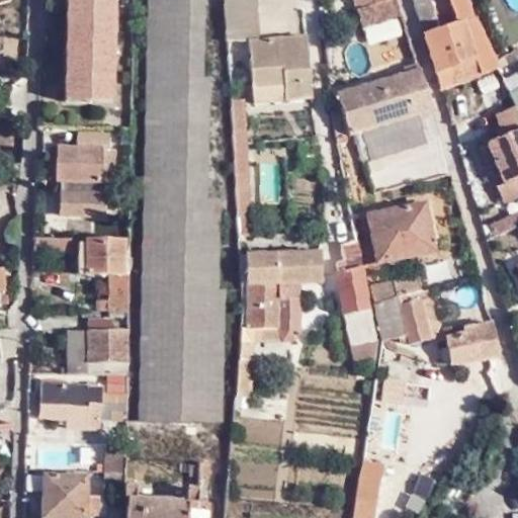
[(115,0),(65,0),(63,98),(112,101),(115,0)]
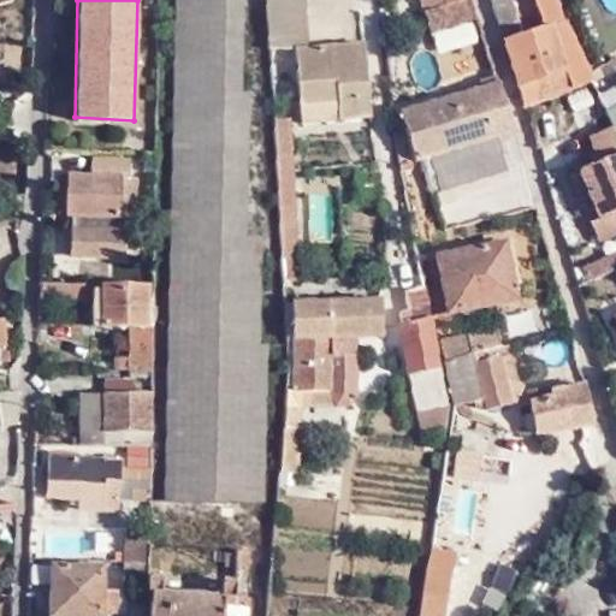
[(307,47),(304,0),(267,0),(271,47),(296,47),(300,105),(338,102),(338,116),(371,114),(365,42),(307,47)]
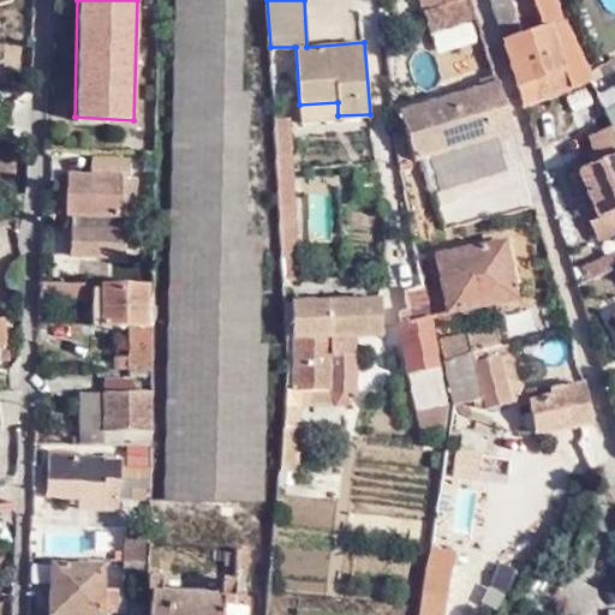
[(470,0),(417,0),(428,33),(476,17),(470,0)]
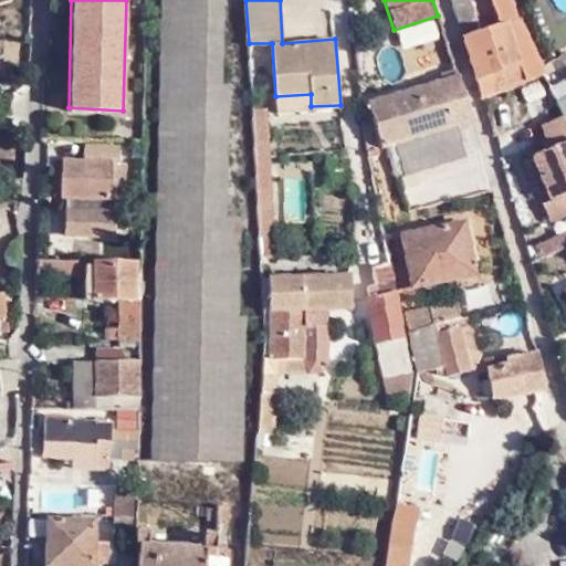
[(450,0),(480,95),(498,90),(544,74),(510,0),(495,0),(504,24),(483,31),(472,0),(450,0)]
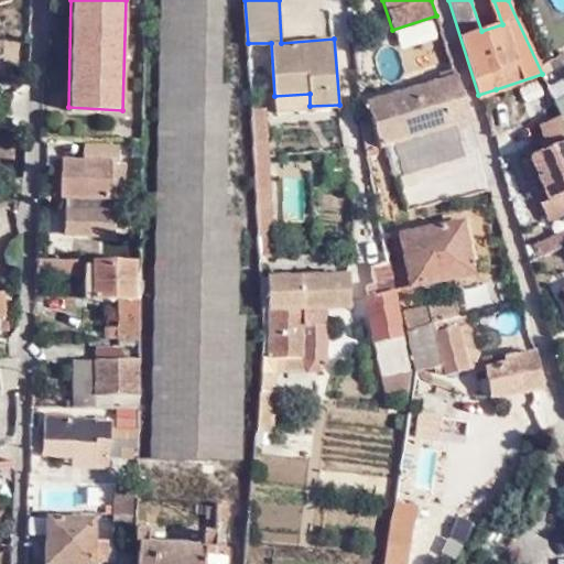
[(467,119),(455,76),(367,101),(380,144),(381,150),(386,148),(453,127),(468,122),(467,119)]
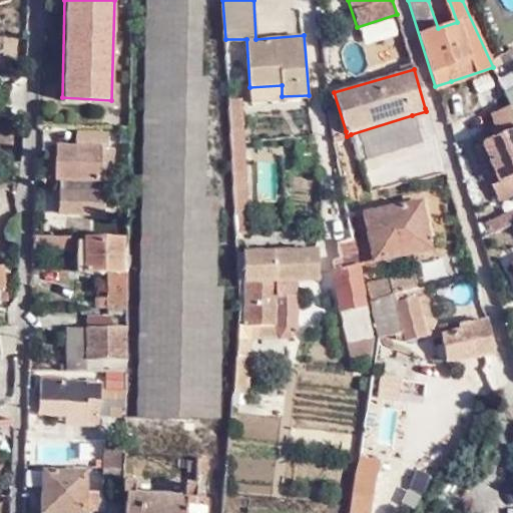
[(472,79),(480,106),(498,102),(491,74),(472,79)]
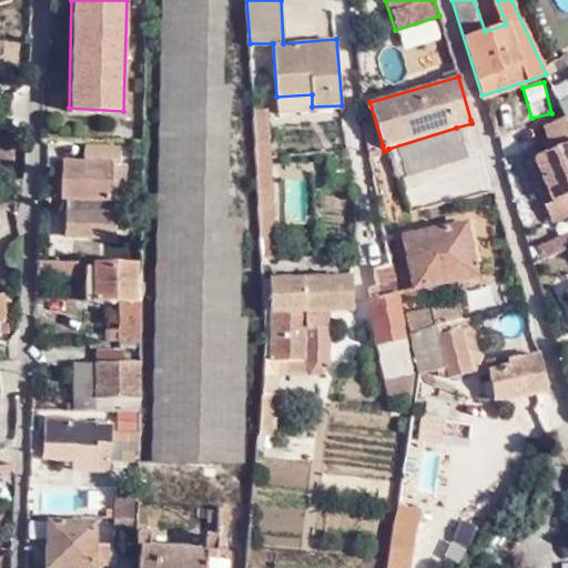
[(277,111),(312,107),(312,94),(276,97),(277,111)]
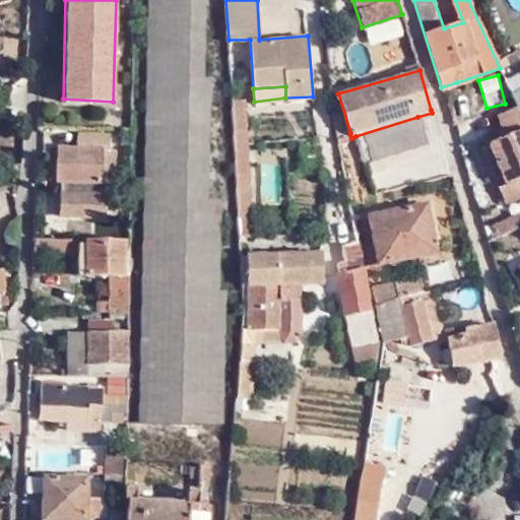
[(519,174),(519,113),(514,101),(495,110),(505,132),(486,139),(505,181),(519,174)]
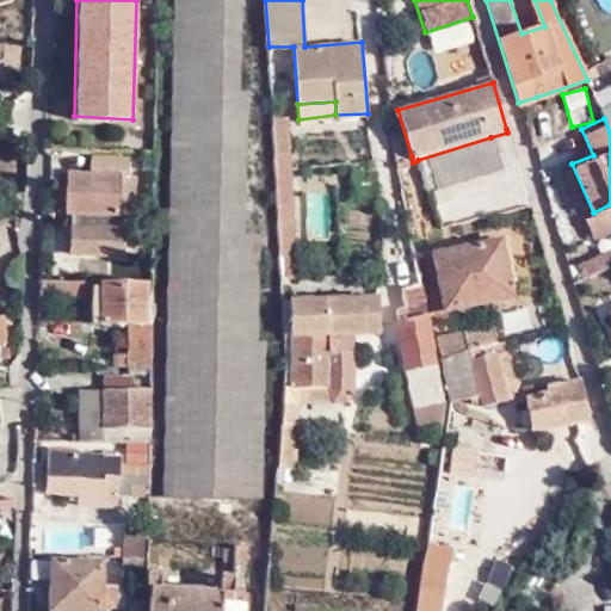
[(289,130),(273,130),(279,250),(294,248),(289,130)]
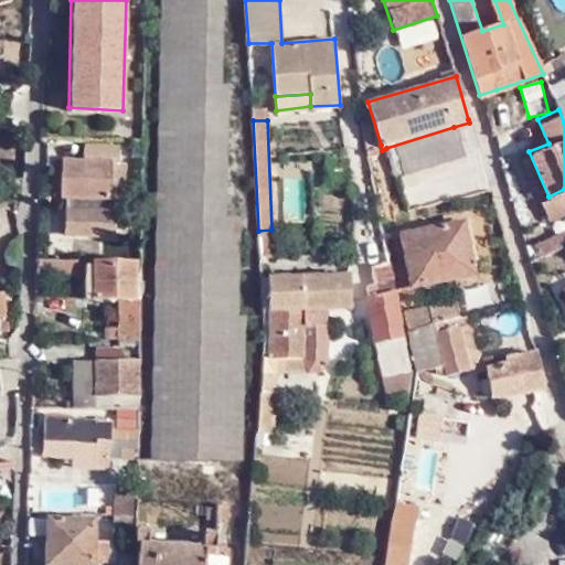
[(464,157),(454,127),(386,148),(396,179),(464,157)]
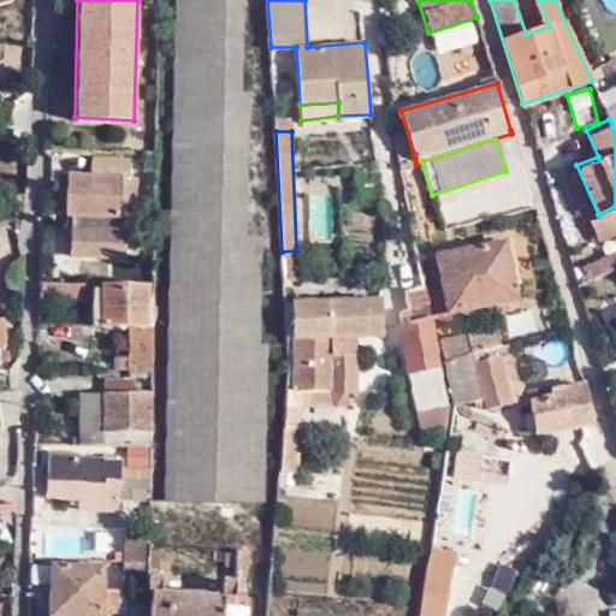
[(123,178),(131,178),(131,159),(94,157),(94,176),(70,175),(69,214),(73,214),(89,214),(88,229),(73,230),(72,255),(123,258),(124,215),(122,215),(123,178)]
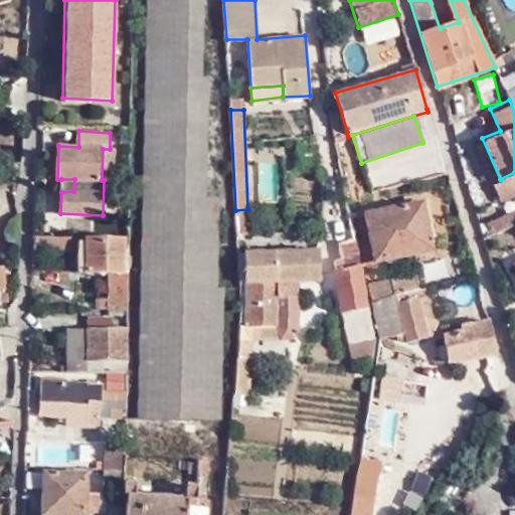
[(350,142),(348,137),(339,140),(340,145),(350,142)]
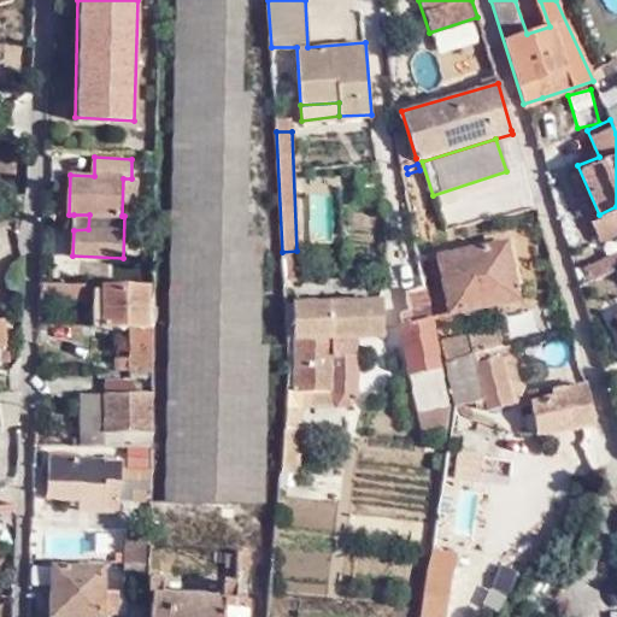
[(59,215),(69,215),(70,175),(60,174),(59,215)]
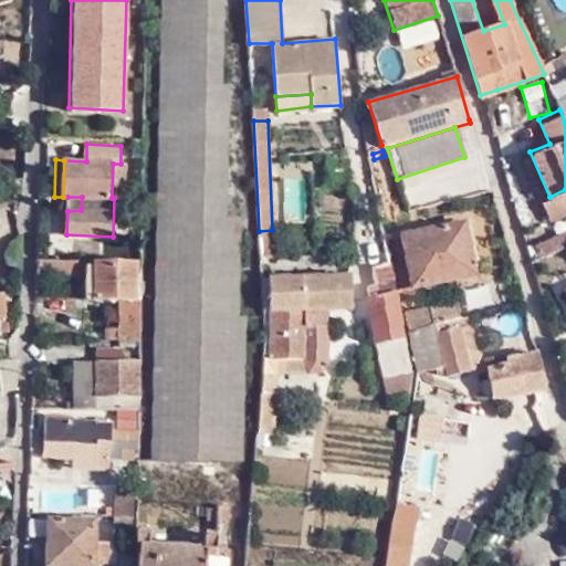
[(565,210),(565,189),(549,197),(543,199),(552,217),(565,210)]
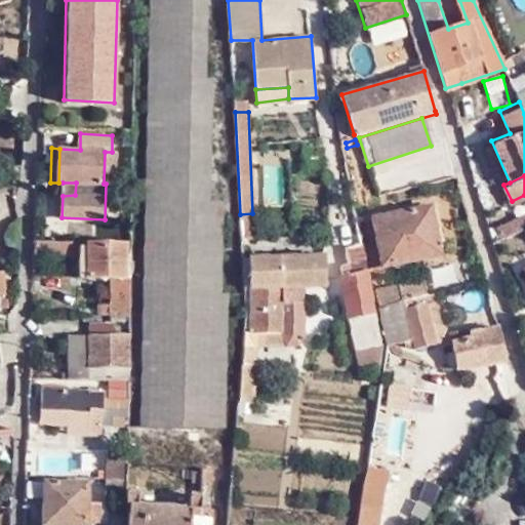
[(63,183),(63,196),(75,195),(76,183),(63,183)]
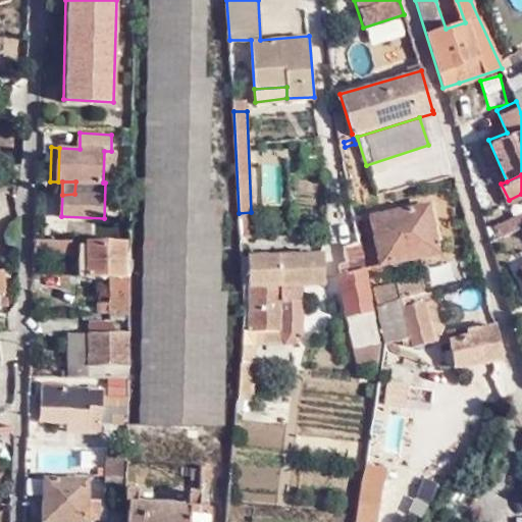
[(436,205),(426,206),(435,253),(446,251),(436,205)]
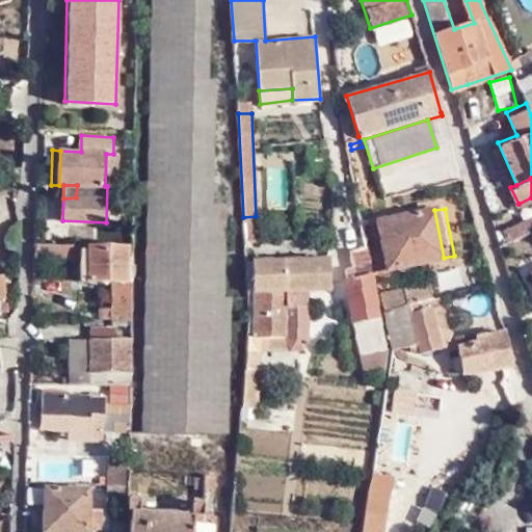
[(444,258),(434,210),(377,221),(387,269),(444,258)]
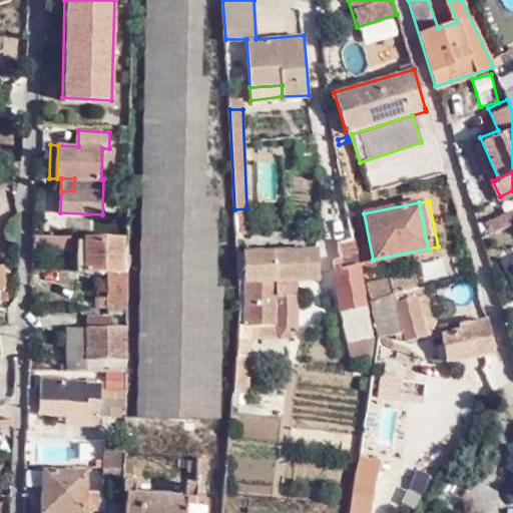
[(512,209),(481,224),(485,233),(512,220),(512,209)]
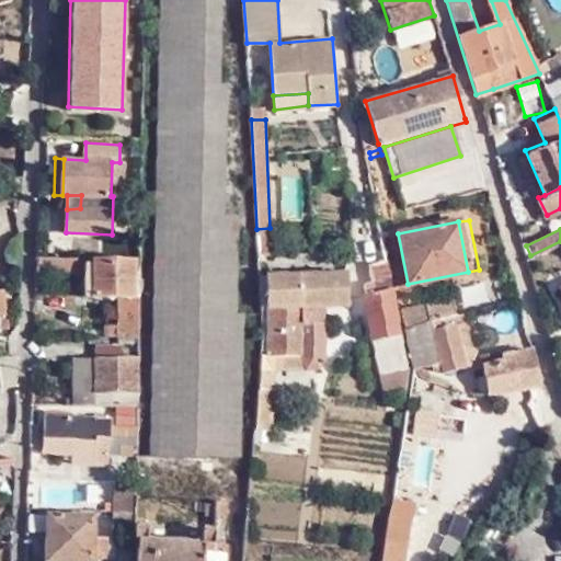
[(270,231),(256,233),(259,254),(274,253),(274,235),(270,231)]
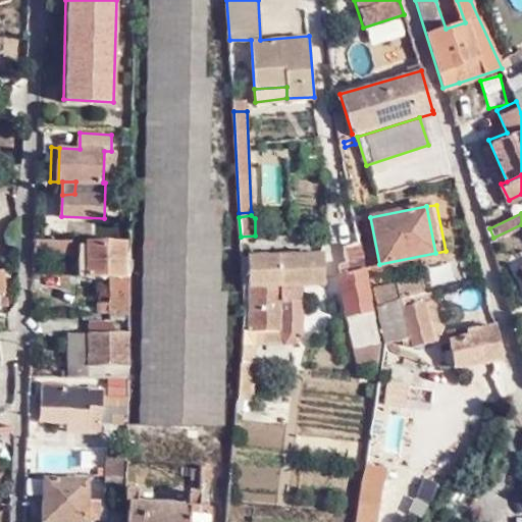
[(35,238),(35,252),(75,253),(75,240),(35,238)]
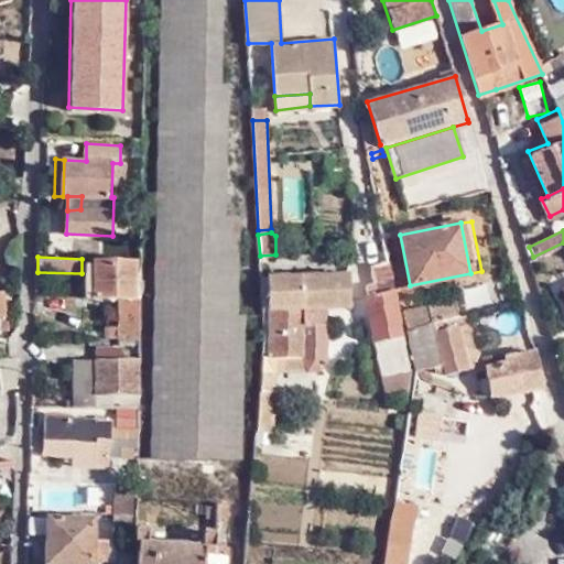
[(96,259),(96,299),(119,300),(139,301),(140,270),(136,271),(137,260),(96,259)]
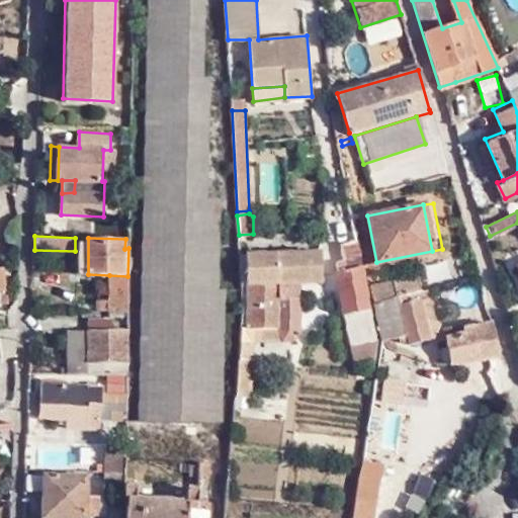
[(351,258),(365,256),(362,241),(344,244),(346,260),(340,260),(341,270),(353,268),(351,258)]
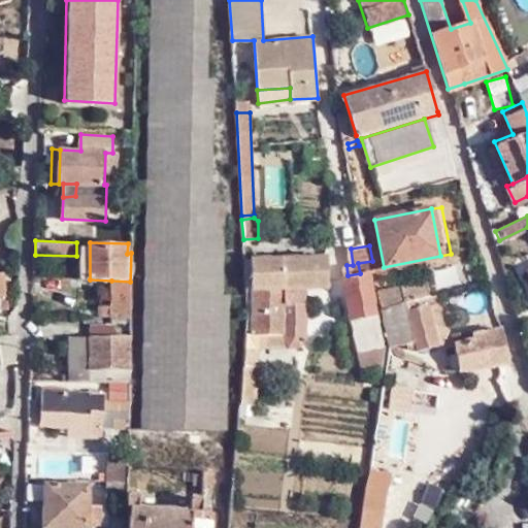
[(251,256),(251,286),(286,285),(305,284),(311,284),(327,284),(327,257),(251,256)]
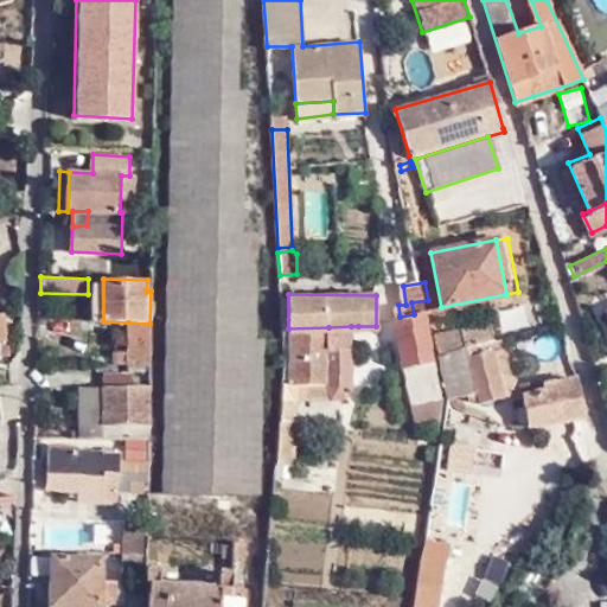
[(414,407),(448,398),(440,359),(428,300),(411,302),(414,314),(400,317),(395,317),(414,407)]
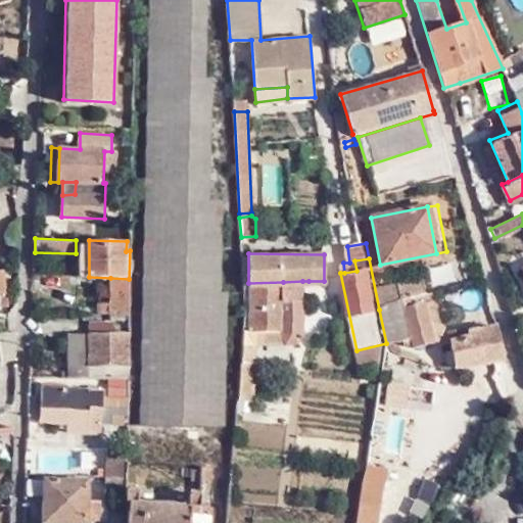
[(129,279),(110,278),(109,305),(99,304),(99,315),(129,317),(129,279)]
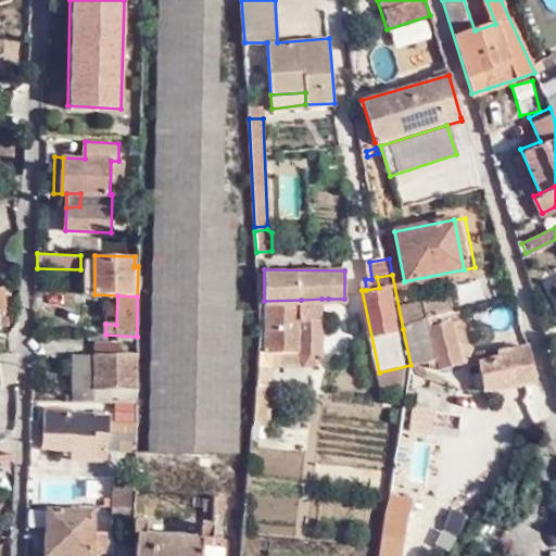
[(455,313),(457,312),(452,298),(403,313),(407,327),(455,313)]
